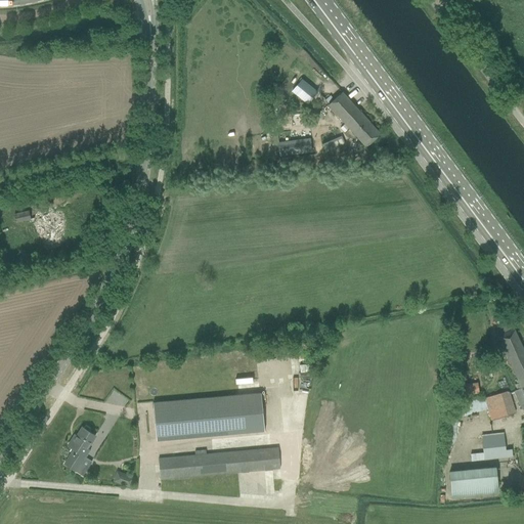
[(298,81),(306,71),(297,62),(288,74),(298,81)]
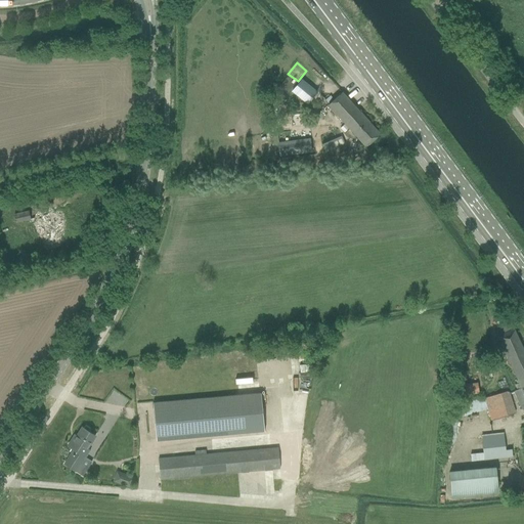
[(301,80),(292,92),(307,104),(317,92),(301,80)]
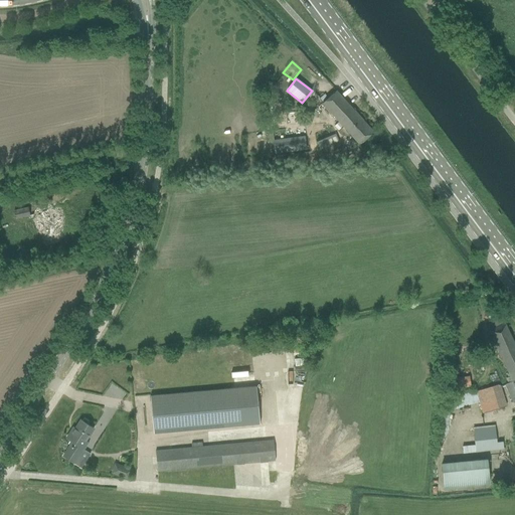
[(336,92),(322,105),(325,108),(337,122),(343,128),(338,132),(344,138),(349,134),(359,146),(365,140),(373,133),(351,109),(336,92)]
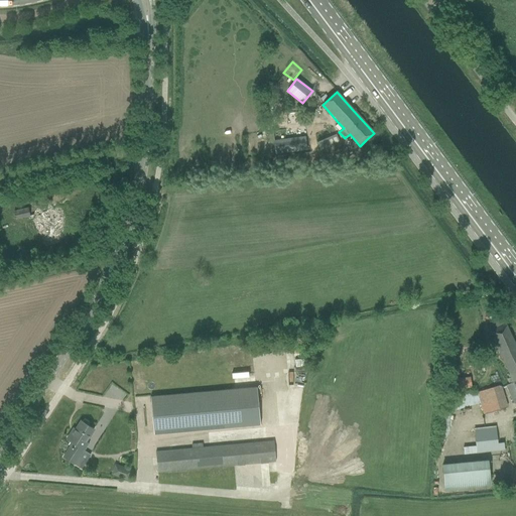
[(336,135),(316,143),(319,151),(339,143),(336,135)]
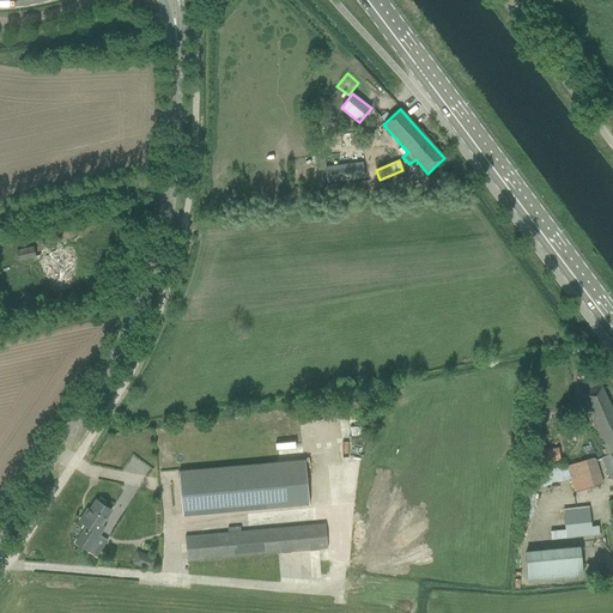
[(363,162),(326,167),(328,182),(365,177),(363,162)]
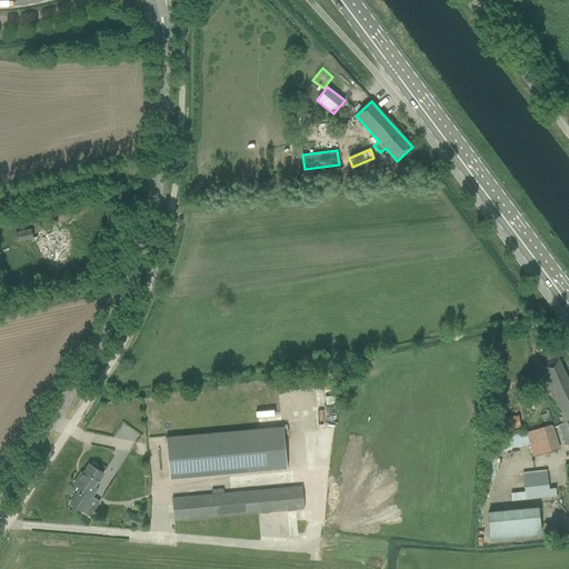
[(33,238),(31,228),(17,231),(18,241),(33,238)]
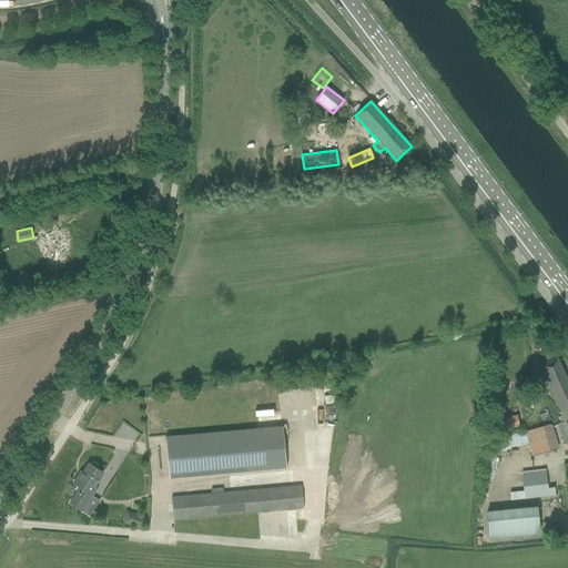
[(69,247),(64,230),(39,235),(43,253),(46,253),(50,271),(67,266),(62,249),(69,247)]
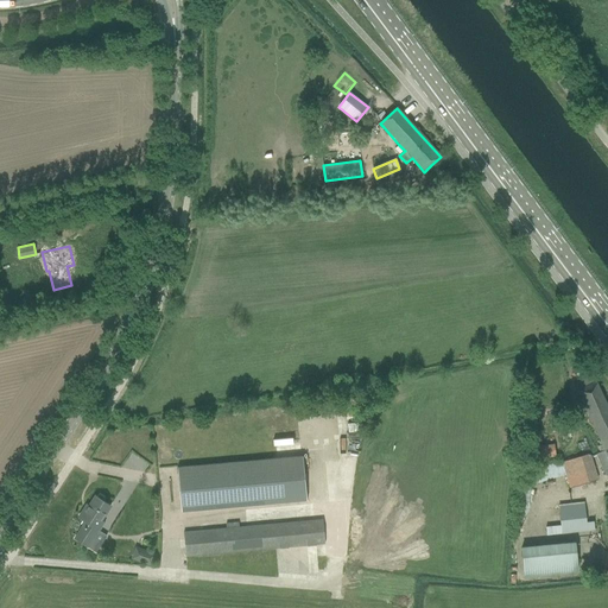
[(586,387),(577,391),(587,411),(597,434),(602,444),(605,451),(596,455),(606,475),(607,474),(607,409),(596,382),(586,387)]
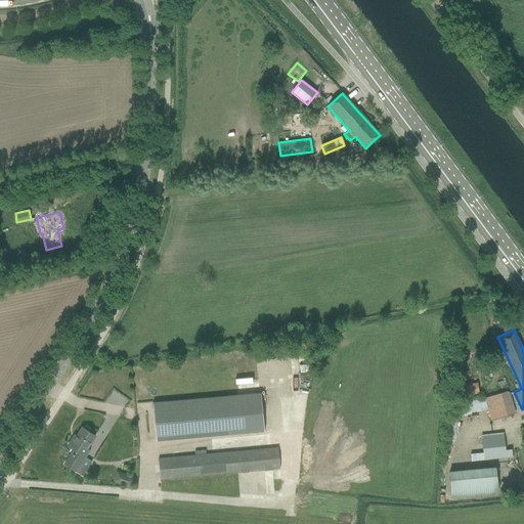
[(311,359),(298,359),(299,376),(312,376),(311,359)]
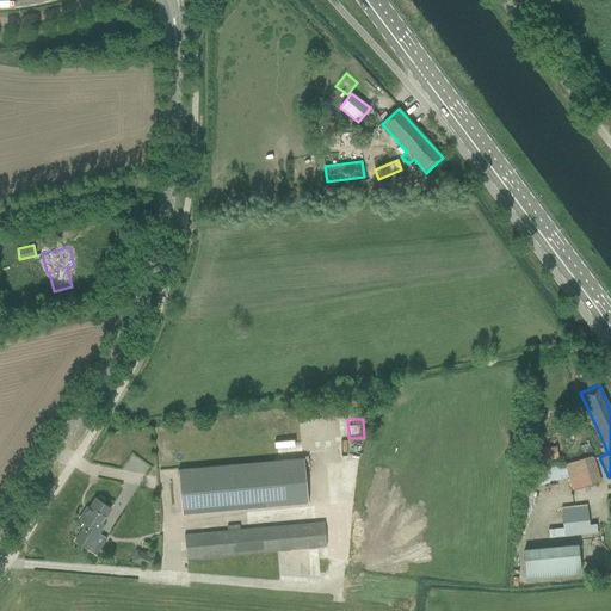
[(555,434),(569,431),(567,420),(553,425),(555,434)]
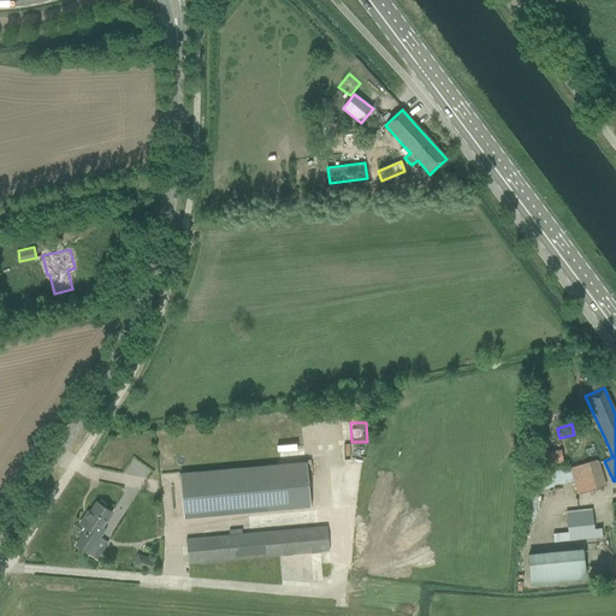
[(279,457),(298,455),(297,442),(278,444),(279,457)]
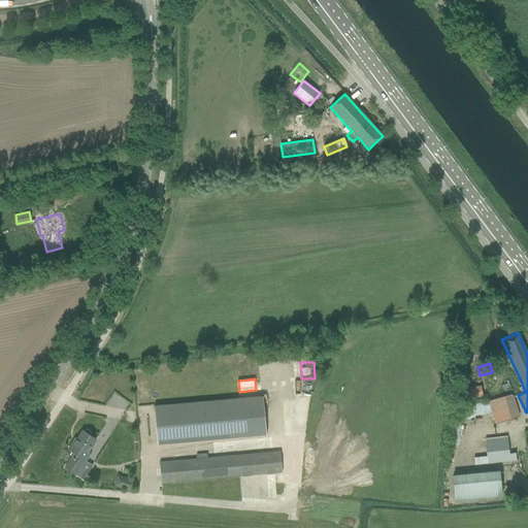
[(481,380),(460,383),(462,399),(483,396),(481,380)]
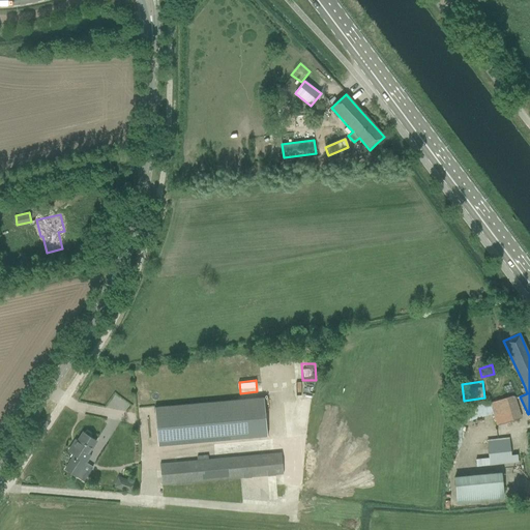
[(499,401),(491,403),(493,411),(494,411),(498,425),(505,423),(521,418),(513,395),(499,400),(499,401)]
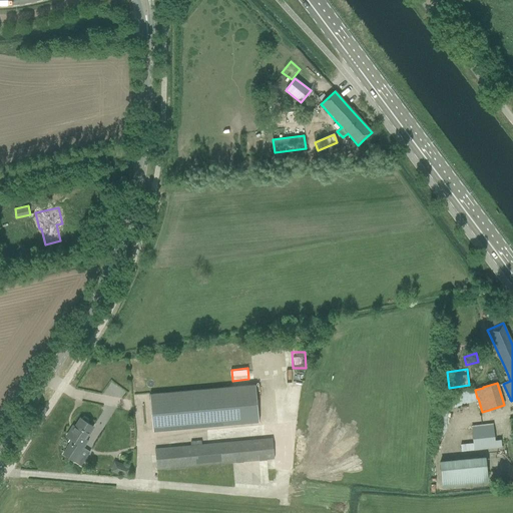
[(231,387),(149,394),(152,432),(234,425),(259,422),(254,385),(231,387)]
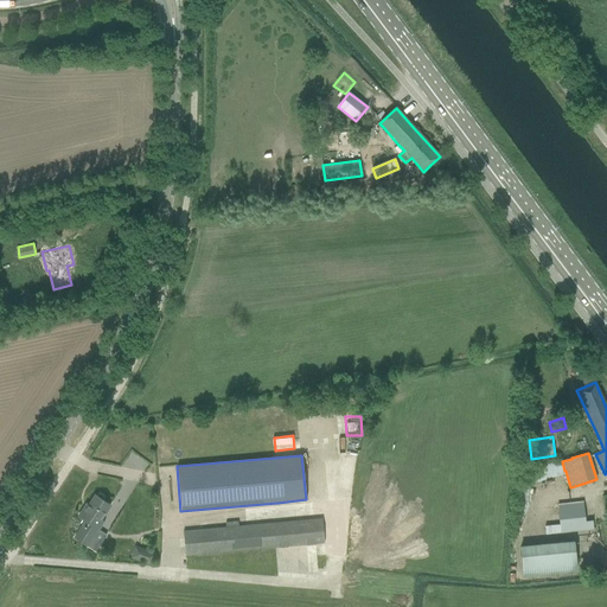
[(83,509),(78,517),(85,521),(74,538),(87,547),(98,529),(98,530),(104,522),(101,519),(110,505),(102,500),(104,497),(98,493),(96,497),(95,496),(85,510),(83,509)]
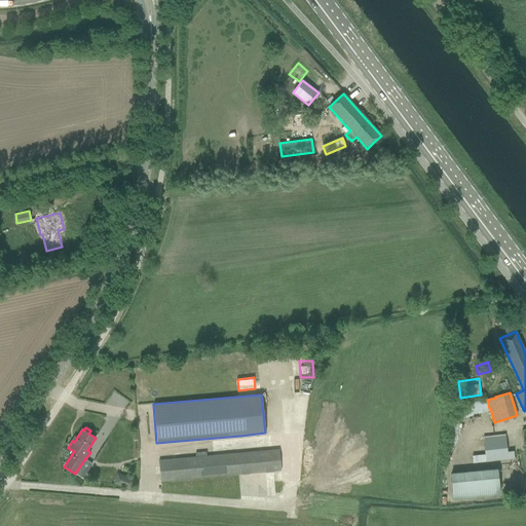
[(487,455),(472,457),(473,463),(514,459),(513,453),(506,454),(505,449),(505,434),(494,436),(484,438),(487,455)]
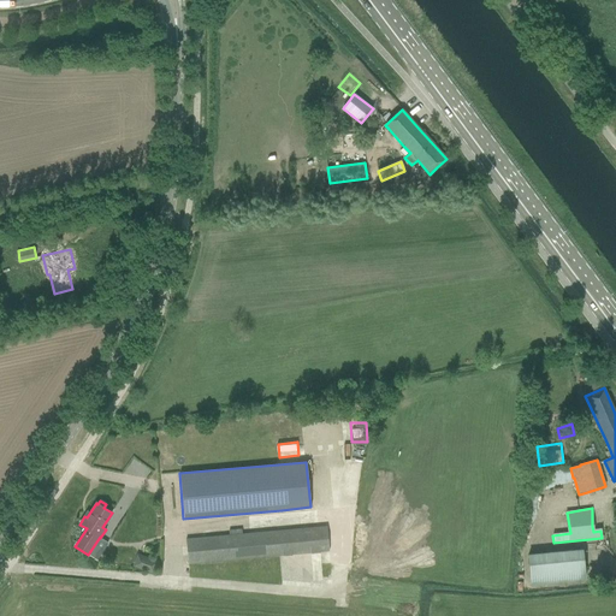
[(326,527),(185,539),(188,564),(329,551),(326,527)]
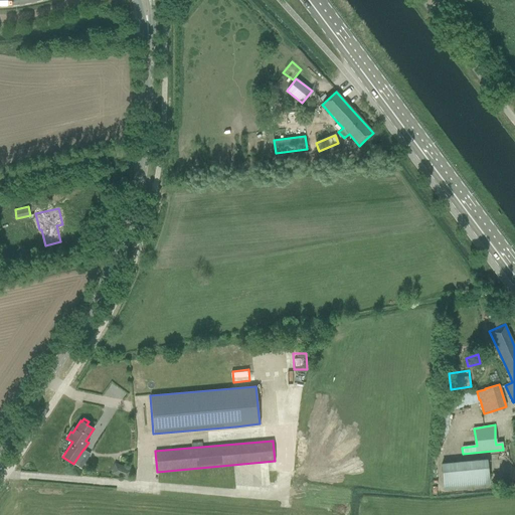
[(444,486),(488,482),(486,460),(442,464),(444,486)]
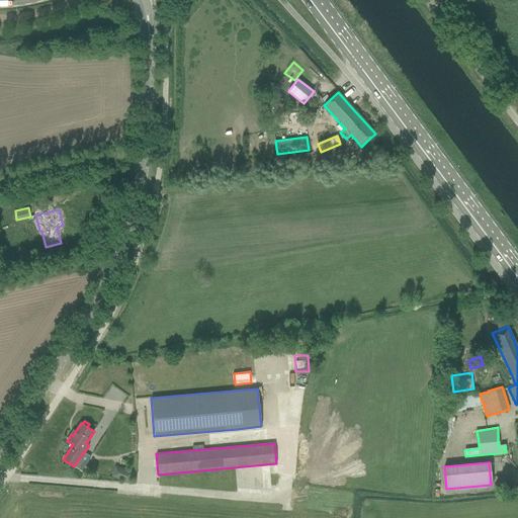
[(124,469),(115,465),(111,477),(120,480),(130,483),(134,472),(124,469)]
